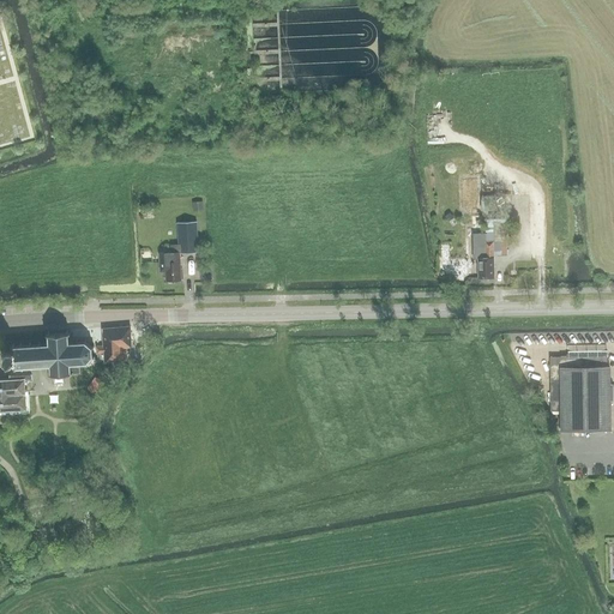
[(481,184),(462,184),(463,220),(481,220),(481,210),(482,210),(482,192),(481,192),(481,184)]
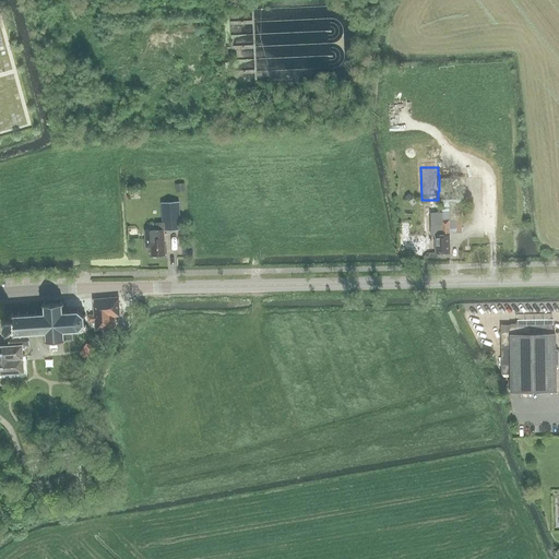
[(449,233),(461,233),(462,200),(449,200),(449,205),(441,205),(442,221),(442,226),(442,233),(449,233)]
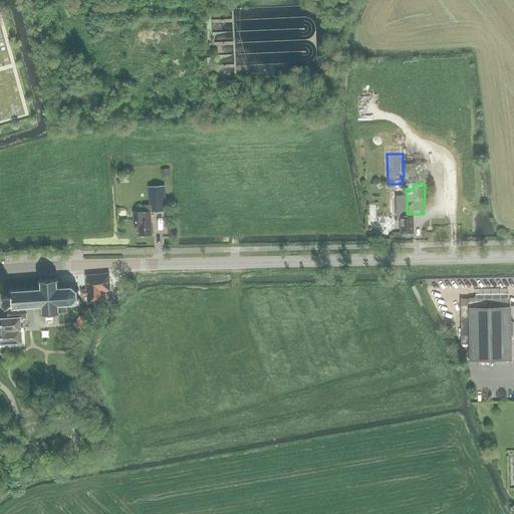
[(149,187),(150,206),(150,212),(166,211),(165,186),(149,187)]
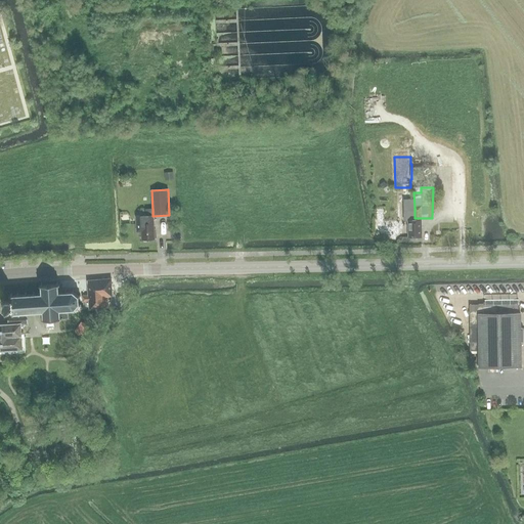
[(146,210),(146,216),(136,216),(137,232),(141,232),(141,239),(143,239),(143,241),(148,241),(148,239),(155,239),(153,216),(153,210),(146,210)]
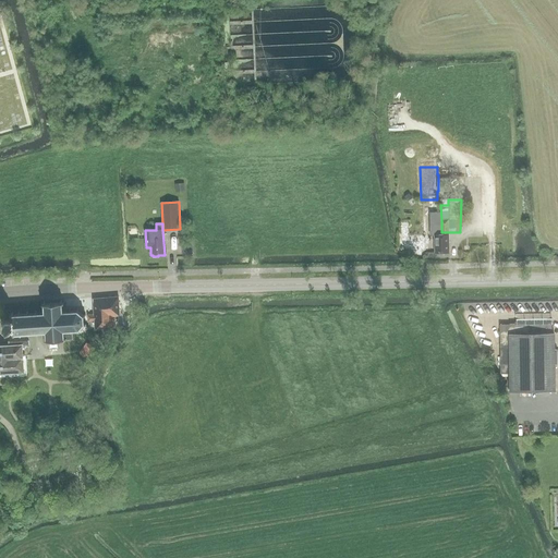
[(432,235),(434,235),(435,253),(449,253),(448,234),(448,232),(441,232),(441,226),(432,226),(432,235)]
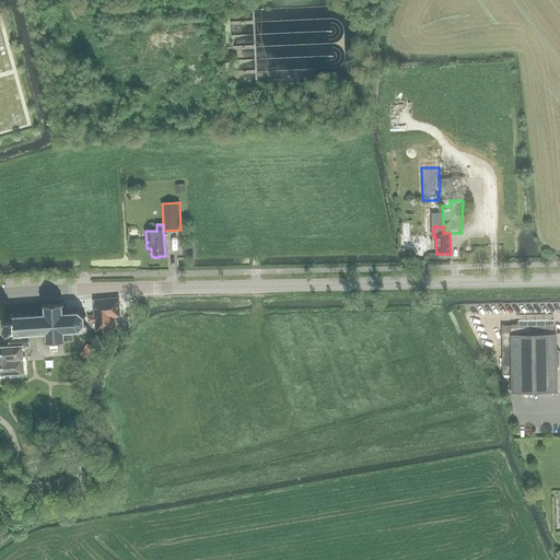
[(112,336),(112,329),(116,329),(115,317),(119,316),(118,298),(118,299),(93,300),(94,316),(88,316),(89,323),(89,329),(89,330),(102,330),(103,337),(112,336)]
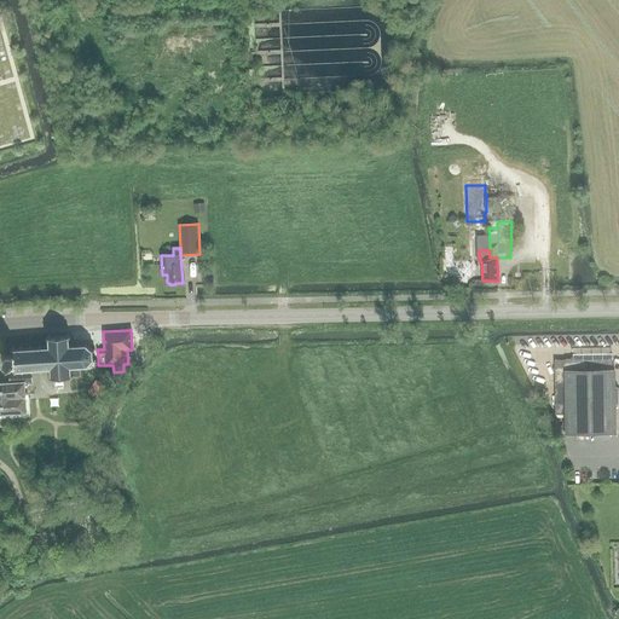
[(0,383),(0,414),(25,412),(24,383),(33,382),(32,372),(33,372),(33,370),(40,370),(40,371),(42,371),(42,370),(50,369),(51,376),(47,377),(47,379),(51,379),(51,381),(53,381),(53,379),(69,377),(69,380),(71,380),(71,377),(80,377),(80,368),(86,366),(86,369),(88,369),(88,366),(88,365),(93,370),(98,364),(94,360),(96,360),(92,358),(92,351),(94,350),(94,348),(92,350),(86,345),(87,342),(86,342),(85,345),(79,345),(77,342),(76,343),(76,346),(69,346),(69,337),(71,337),(70,336),(68,336),(68,334),(67,334),(67,336),(51,337),(50,335),(48,335),(48,337),(46,337),(46,339),(48,339),(50,347),(41,348),(41,345),(39,346),(39,348),(32,348),(32,346),(29,346),(30,348),(22,350),(22,347),(21,347),(21,350),(15,350),(15,347),(12,347),(13,350),(11,350),(11,351),(13,351),(13,356),(6,356),(5,353),(4,353),(4,356),(1,356),(3,358),(5,358),(5,360),(5,364),(3,364),(3,366),(5,366),(5,369),(7,368),(7,365),(13,365),(15,369),(12,370),(9,370),(10,383),(0,383)]
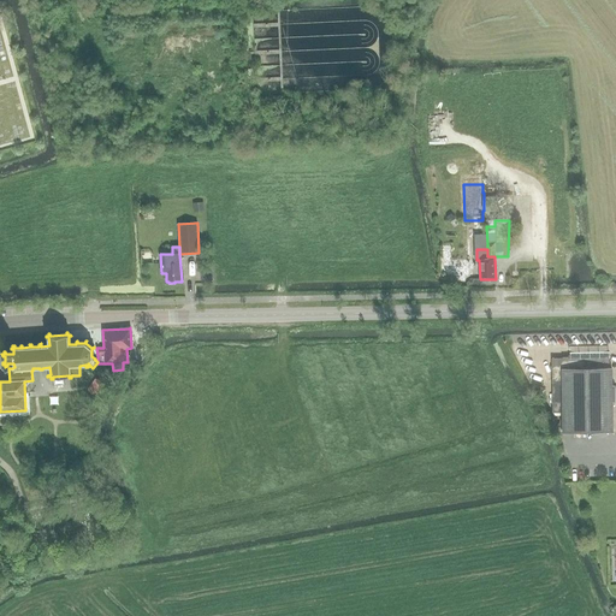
[(609,357),(551,359),(552,413),(562,413),(563,432),(614,432),(612,402),(615,401),(615,381),(612,383),(612,368),(609,368),(609,357)]
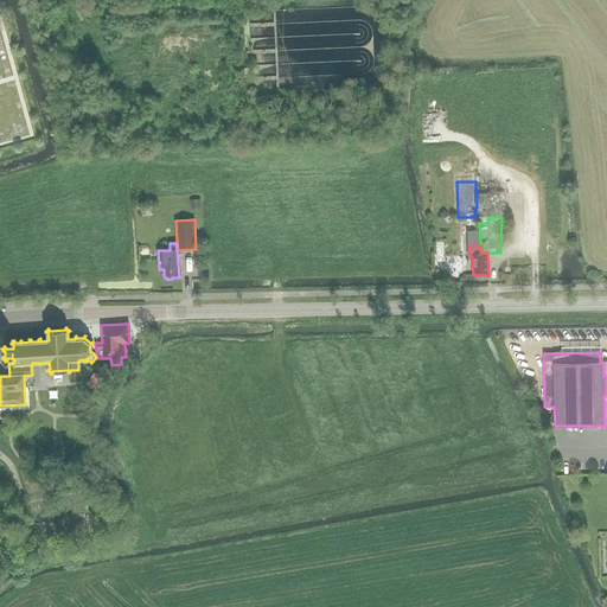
[(91,379),(88,385),(95,390),(98,384),(91,379)]
